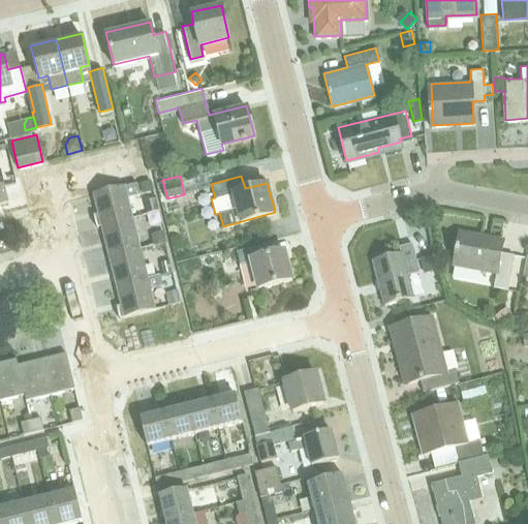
[(153,188),(150,179),(138,181),(142,191),(153,188)]
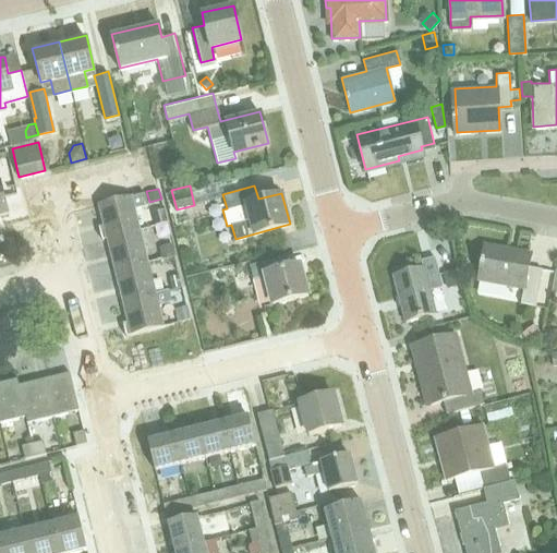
[(99,225),(98,225),(101,238),(103,238),(106,237),(106,236),(138,227),(134,206),(146,204),(143,192),(131,194),(116,199),(116,197),(112,199),(97,203),(103,225),(99,225)]
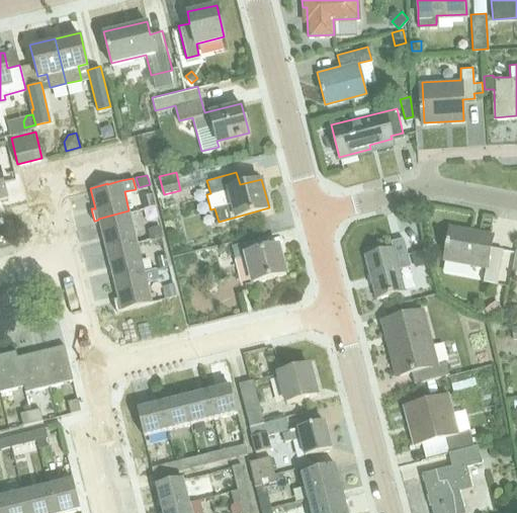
[(150,203),(136,204),(137,218),(150,217),(150,203)]
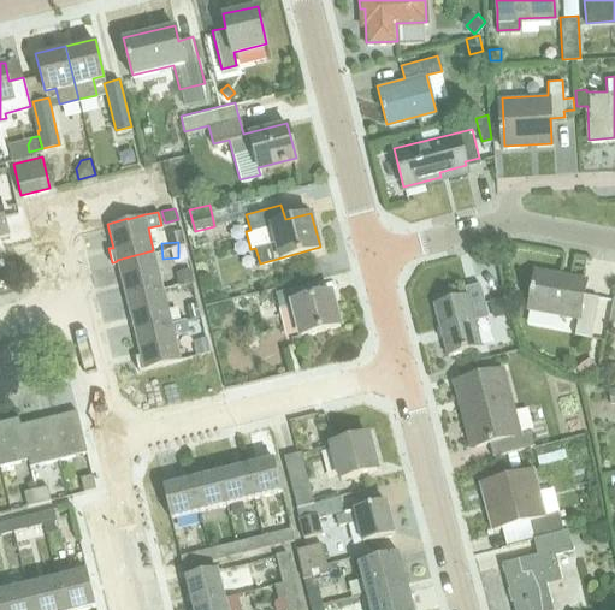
[(153,250),(117,260),(117,261),(125,295),(163,286),(153,250)]
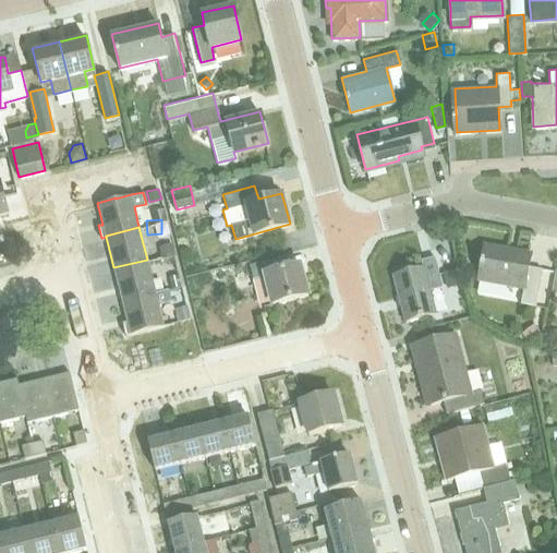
[(174,252),(172,242),(160,245),(162,254),(174,252)]
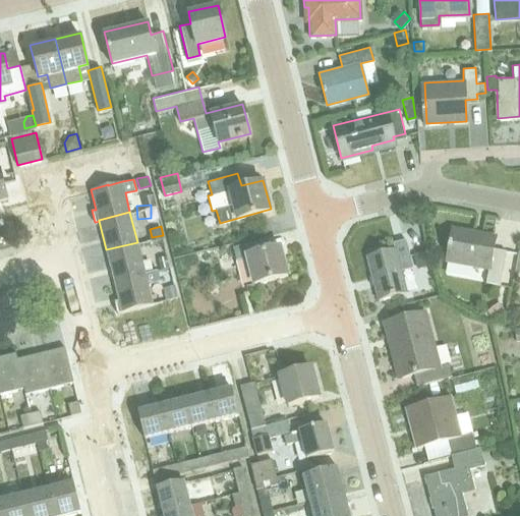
[(452,227),(446,260),(487,267),(485,281),(499,283),(506,248),(493,246),(495,234),(452,227)]
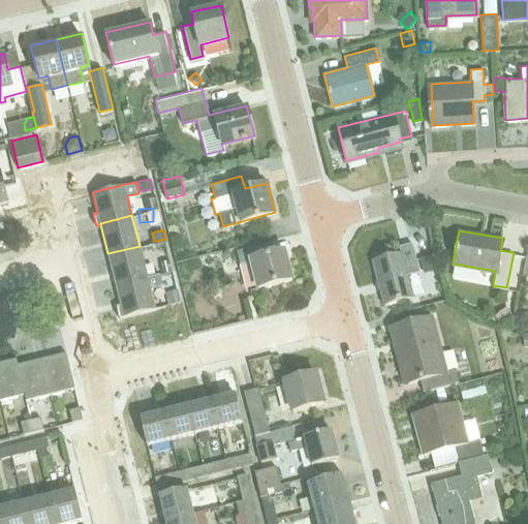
[(258,286),(292,278),(285,250),(272,253),(269,241),(237,249),(240,263),(251,259),(258,286)]
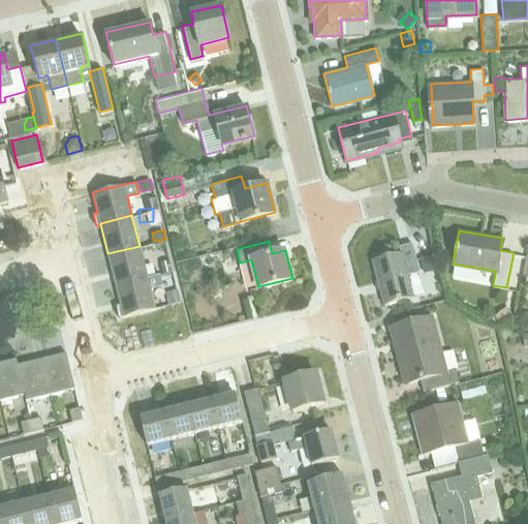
[(372,257),(383,304),(412,297),(407,274),(420,271),(411,241),(398,245),(400,250),(372,257)]
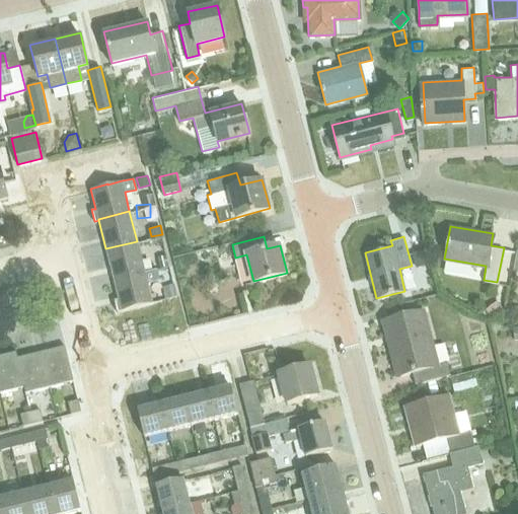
[(144,271),(137,241),(105,248),(114,279),(144,271)]
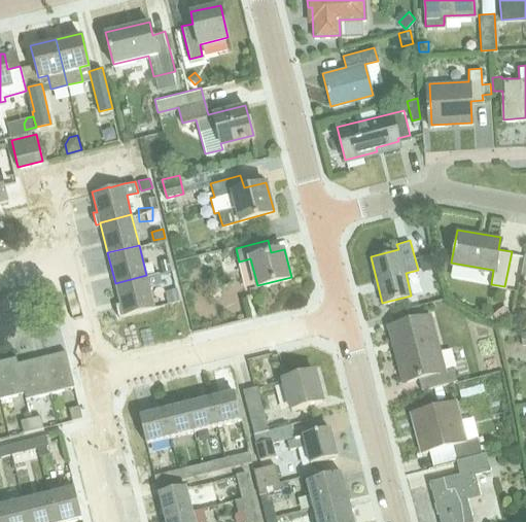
[(431,252),(419,255),(423,270),(435,267),(431,252)]
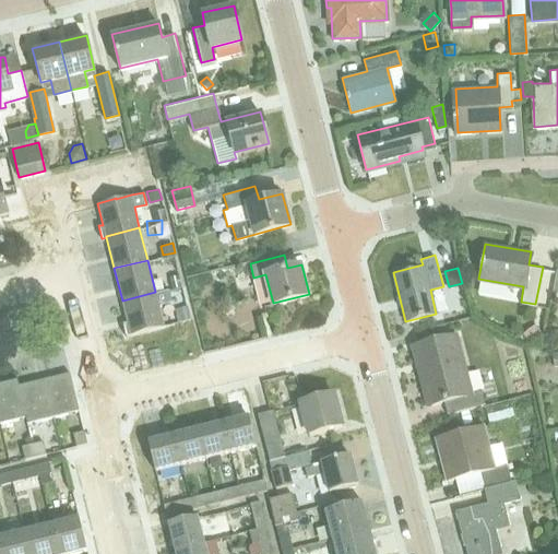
[(169,278),(173,287),(181,285),(179,275),(169,278)]
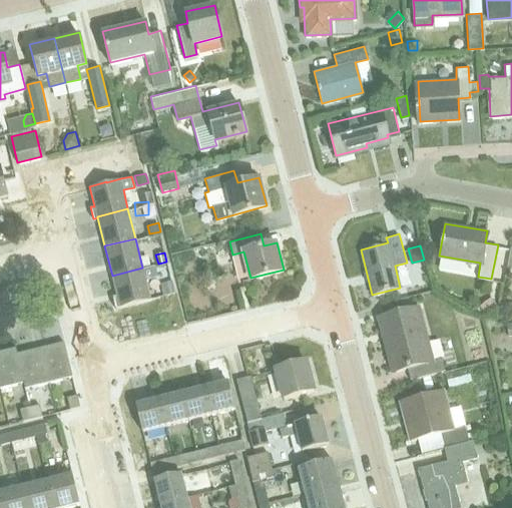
[(142,268),(112,276),(119,306),(150,298),(145,280),(157,277),(154,265),(142,268)]
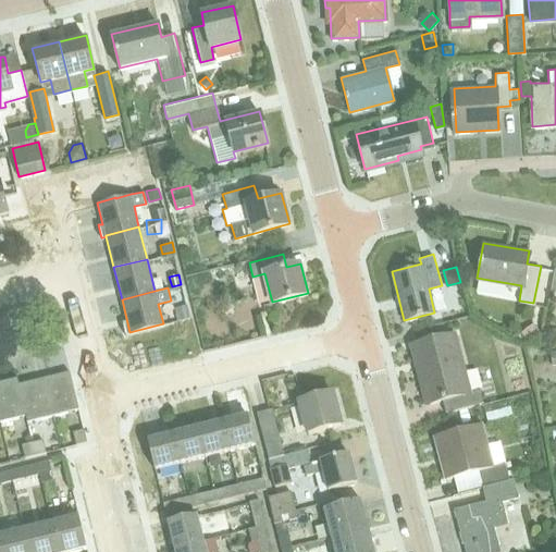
[(185,303),(175,306),(178,318),(188,316),(185,304),(185,303)]
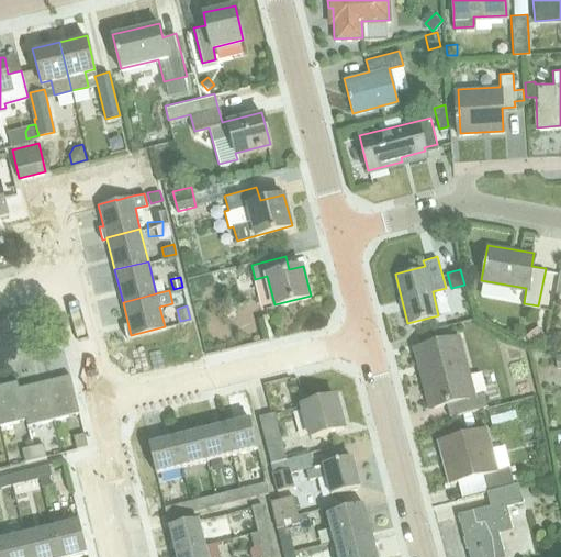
[(548,337),(540,327),(528,336),(536,346),(548,337)]
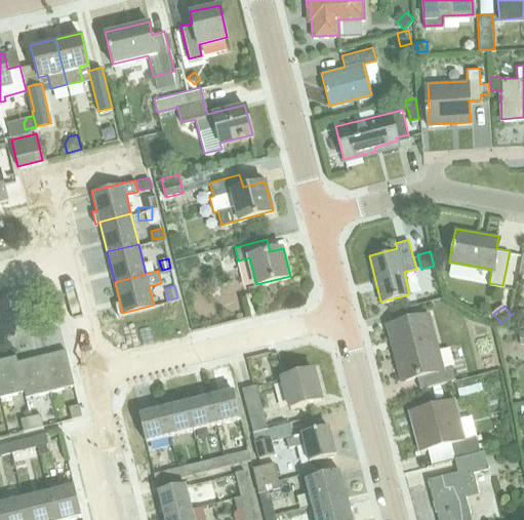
[(442,368),(428,313),(387,324),(391,337),(394,336),(405,378),(416,375),(419,388),(455,378),(452,365),(442,368)]
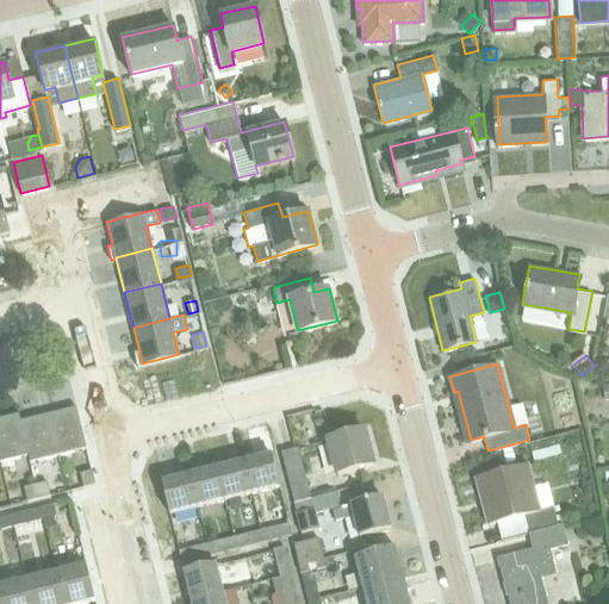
[(76,405),(48,412),(58,453),(86,446),(76,405)]
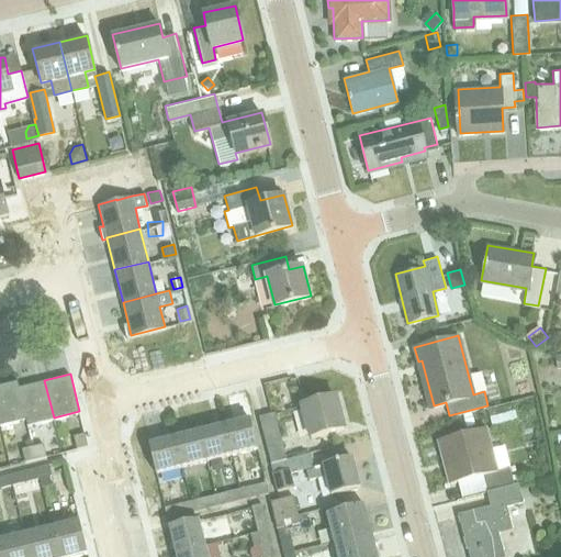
[(18,379),(0,383),(0,423),(25,418),(25,416),(19,387),(19,386),(18,379)]
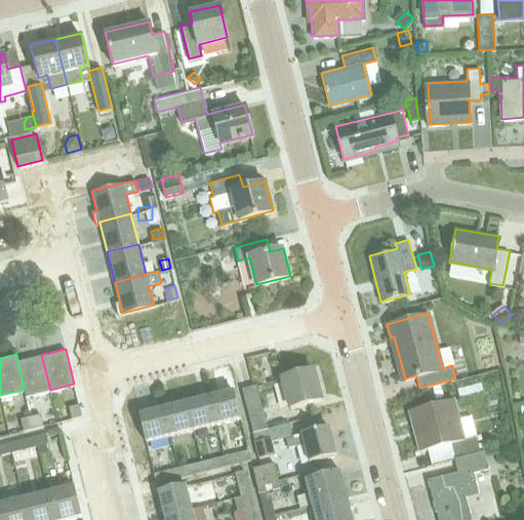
[(41,355),(17,360),(17,361),(24,389),(24,390),(25,396),(50,390),(41,355)]
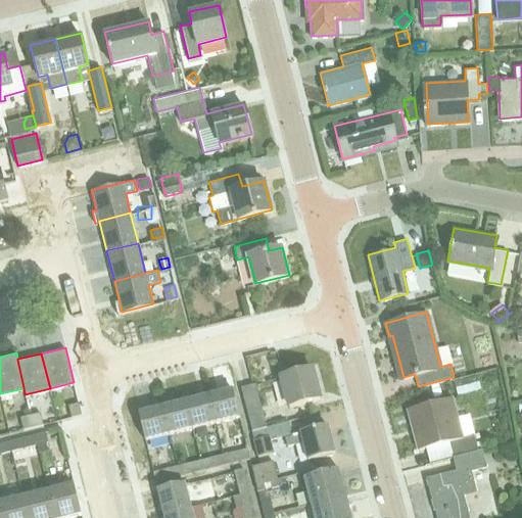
[(320,396),(312,367),(280,376),(288,405),(320,396)]
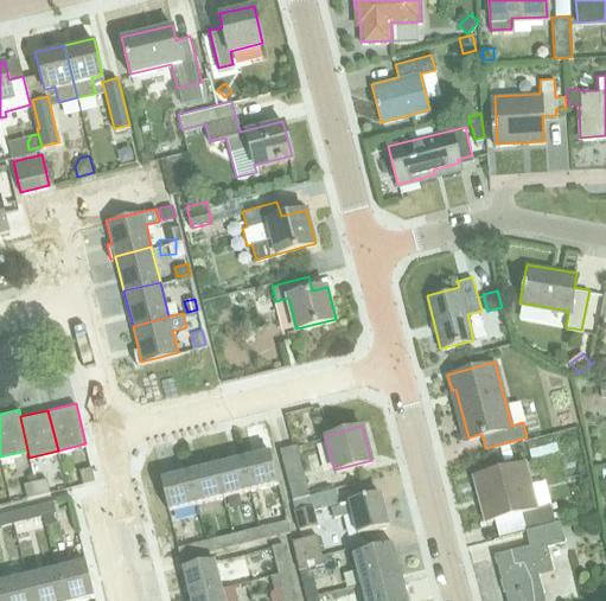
[(312,466),(324,464),(319,436),(307,439),(312,466)]
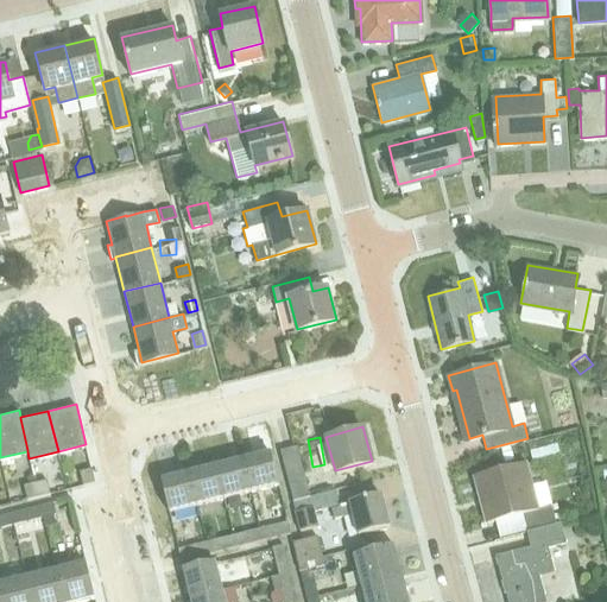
[(549,450),(548,437),(522,441),(523,452),(549,450)]
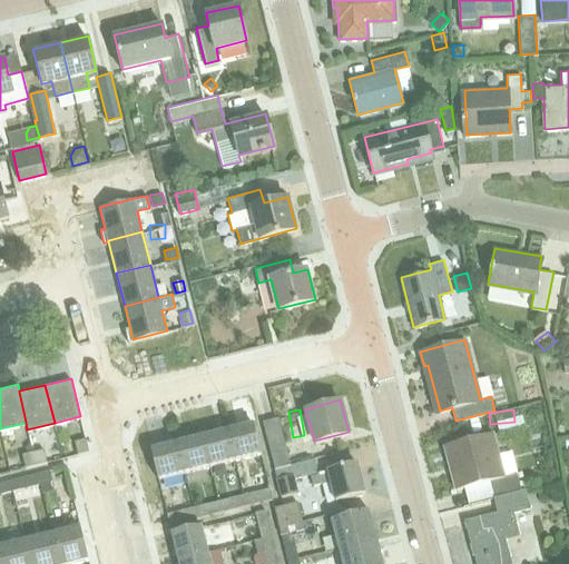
[(277,416),(263,421),(274,467),(290,463),(277,416)]
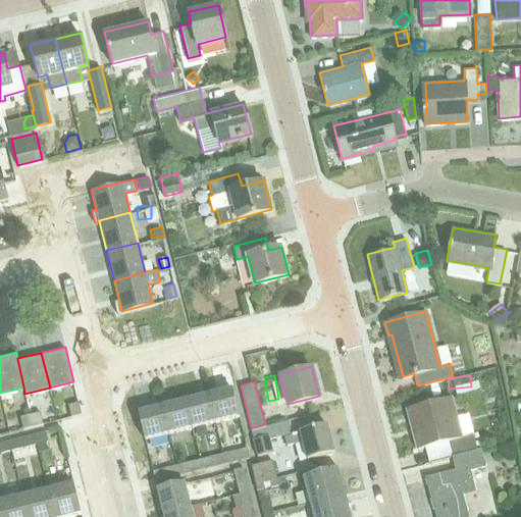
[(231,386),(207,393),(214,420),(239,414),(231,386)]
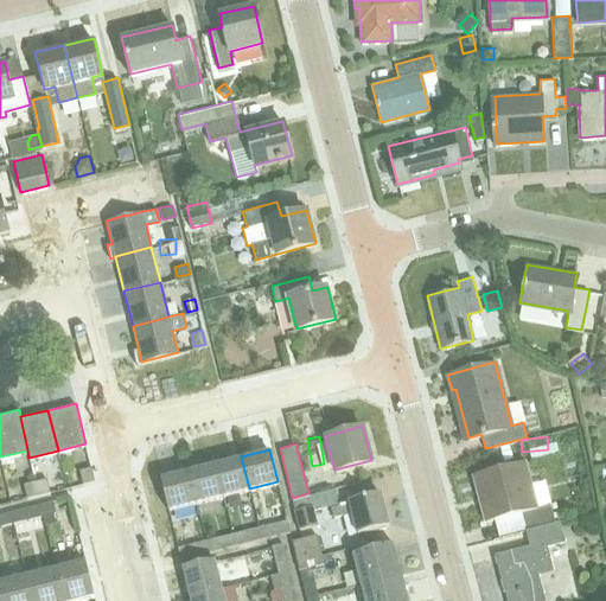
[(249,488),(241,456),(215,464),(223,496),(249,488)]
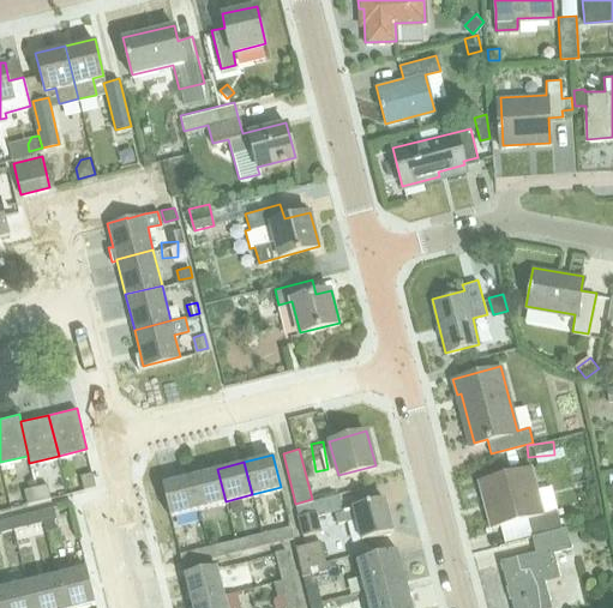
[(532,535),(560,528),(558,517),(556,509),(542,512),(530,465),(479,477),(491,527),(527,518),(532,535)]
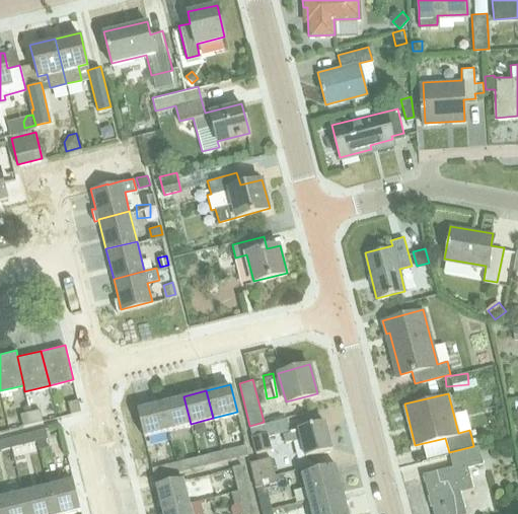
[(183,396),(160,401),(167,430),(191,424),(183,396)]
